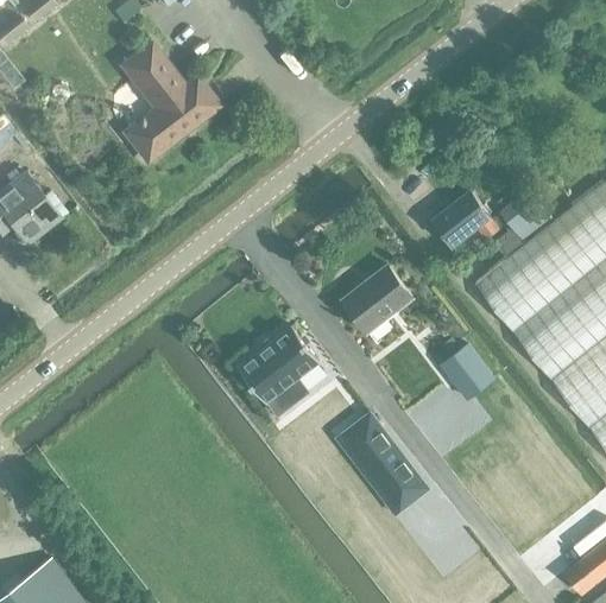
[(31,24),(54,6),(49,0),(42,0),(24,16),(31,24)]
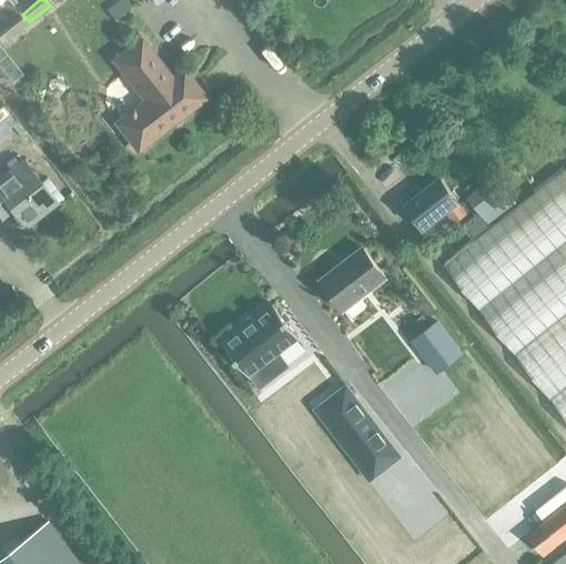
[(120,0),(119,0),(102,13),(111,24),(129,10),(120,0)]
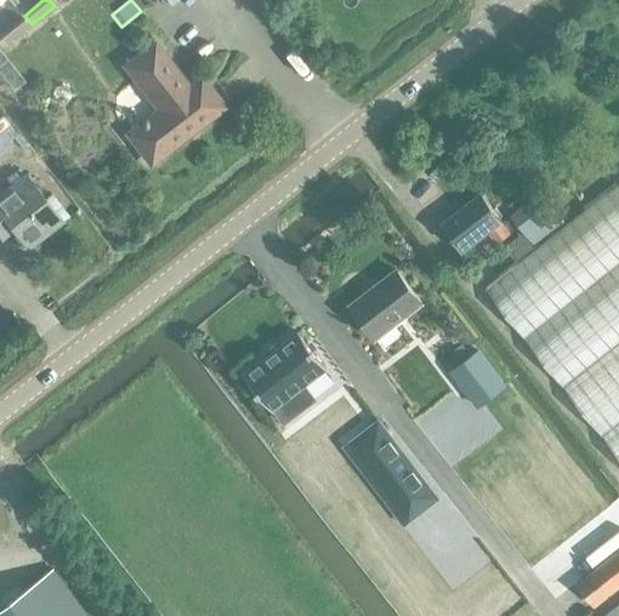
[(0,45),(3,49),(26,29),(18,20),(0,33),(0,45)]
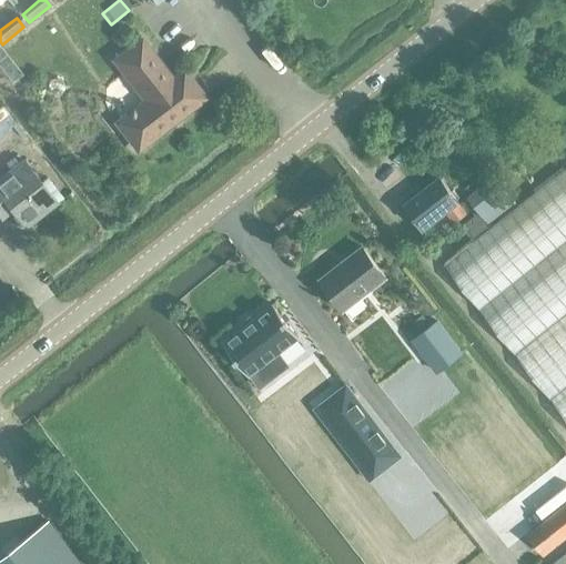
[(114,127),(135,153),(202,101),(191,88),(180,97),(139,43),(112,64),(124,79),(129,74),(149,100),(114,127)]
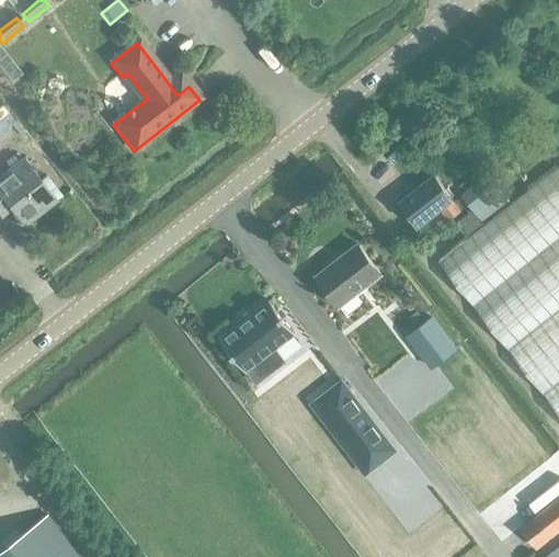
[(53,205),(21,165),(0,180),(0,219),(7,214),(20,230),(53,205)]
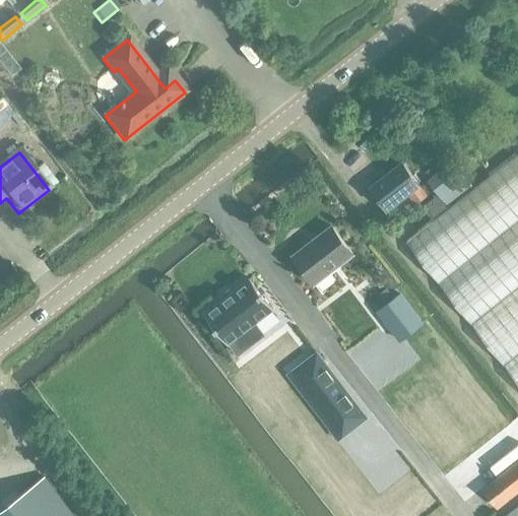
[(517,385),(517,154),(405,243),(517,385)]
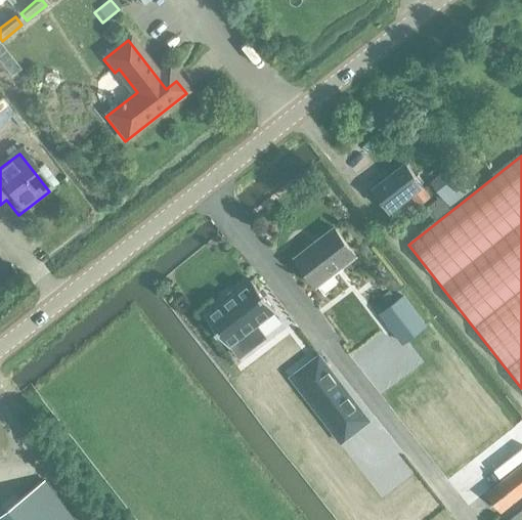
[(453,166),(430,185),(450,212),(475,192),(453,166)]
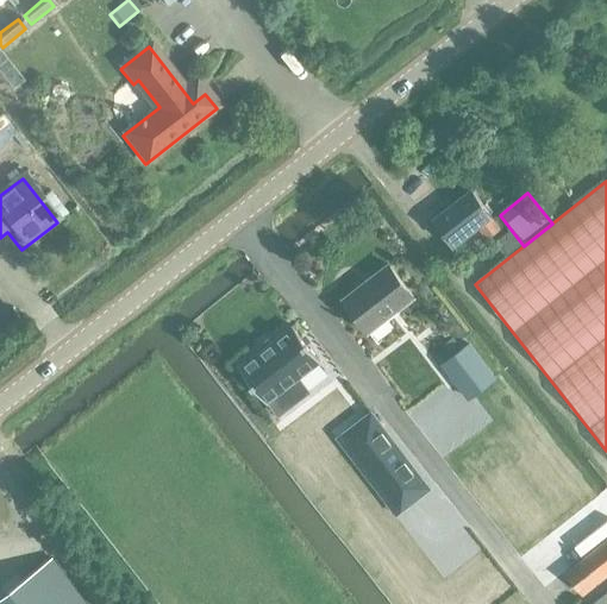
[(476,230),(486,240),(498,231),(470,194),(432,224),(451,249),(476,230)]
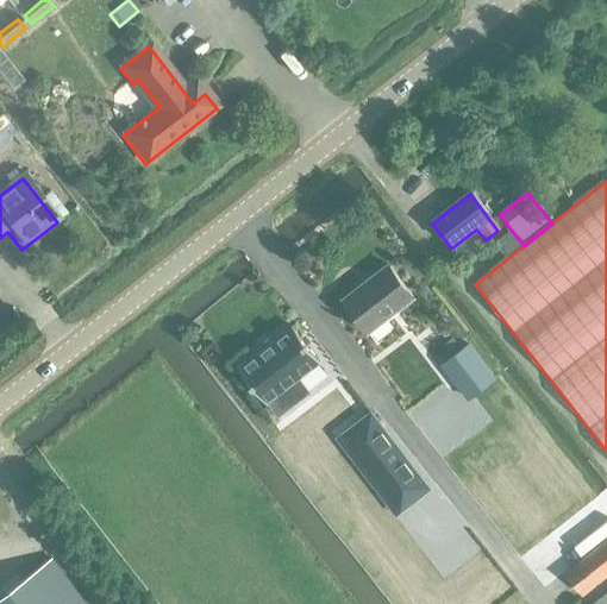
[(413,300),(388,268),(369,283),(370,284),(344,304),(368,334),(413,300)]
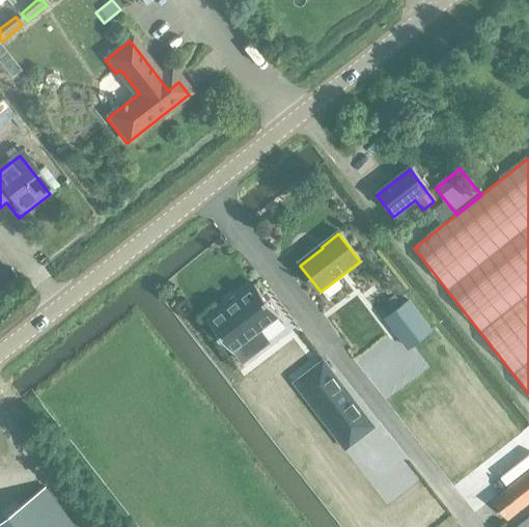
[(254,288),(207,324),(230,355),(245,343),(253,354),(266,343),(258,333),(277,319),(254,288)]
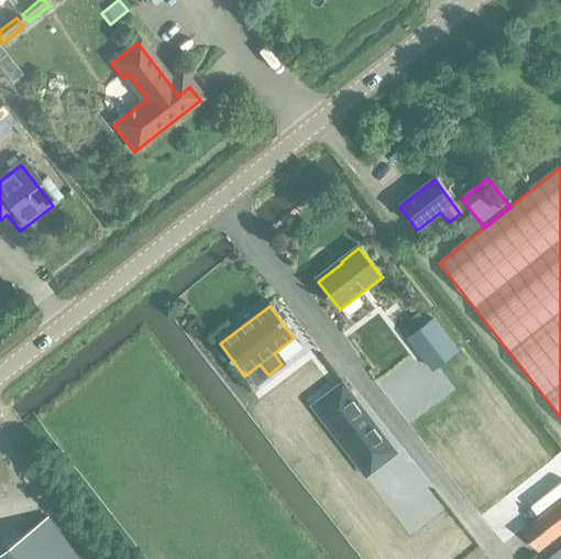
[(431,322),(407,341),(431,373),(455,353),(431,322)]
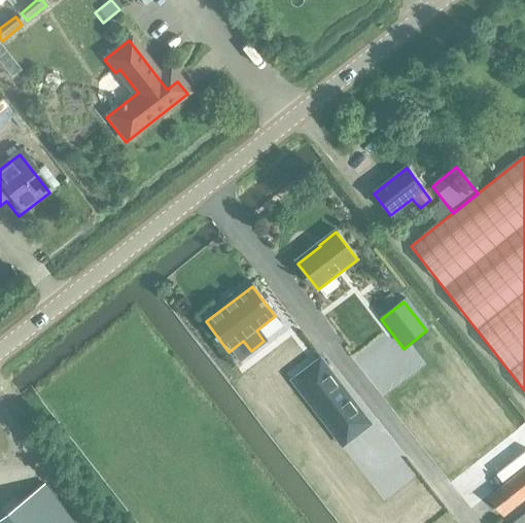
[(328,374),(305,392),(345,445),(370,426),(328,374)]
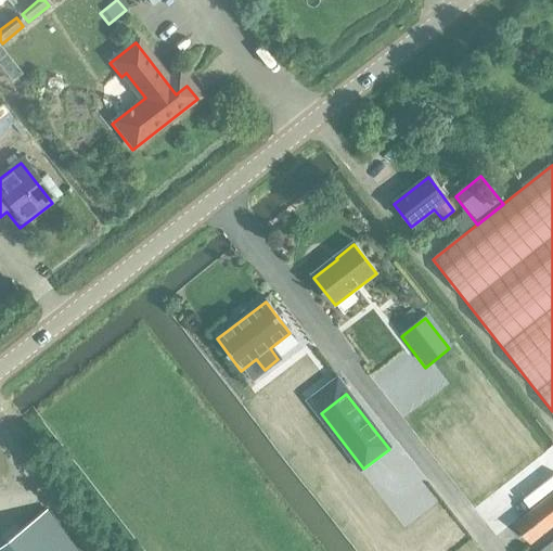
[(552,495),(515,525),(531,546),(552,527),(552,495)]
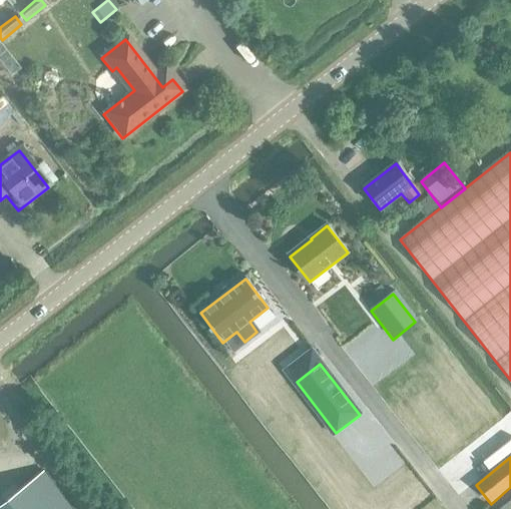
[(66,508),(41,476),(0,507),(0,508),(66,508)]
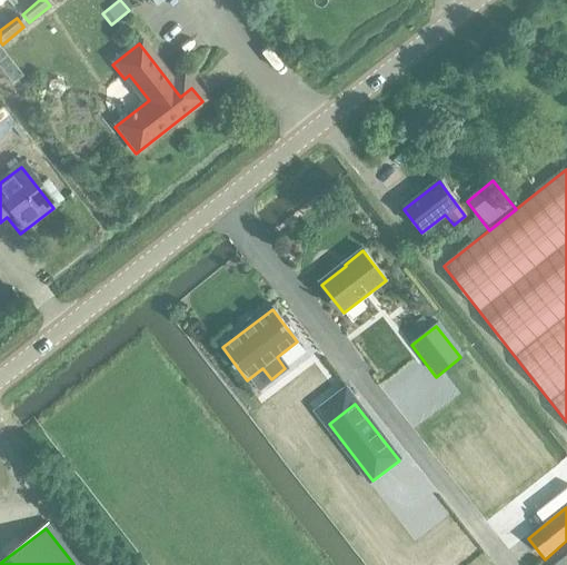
[(566,564),(566,555),(555,564),(566,564)]
